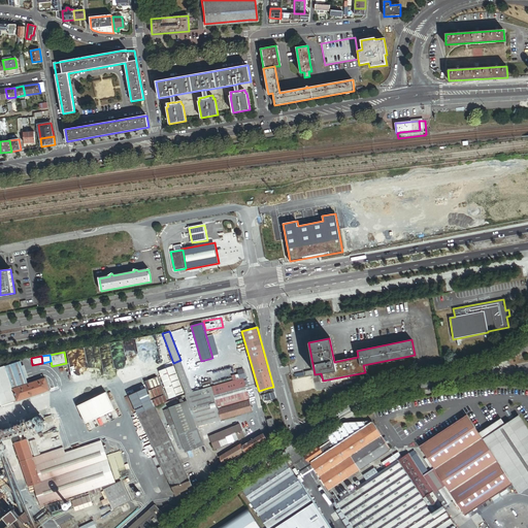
[(180,360),(173,363),(175,367),(186,395),(193,392),(180,360)]
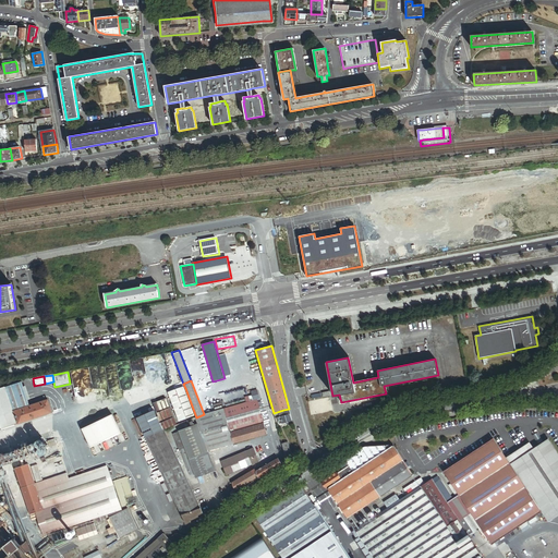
[(23,387),(21,381),(0,388),(0,411),(12,408),(13,412),(29,407),(27,400),(23,387)]
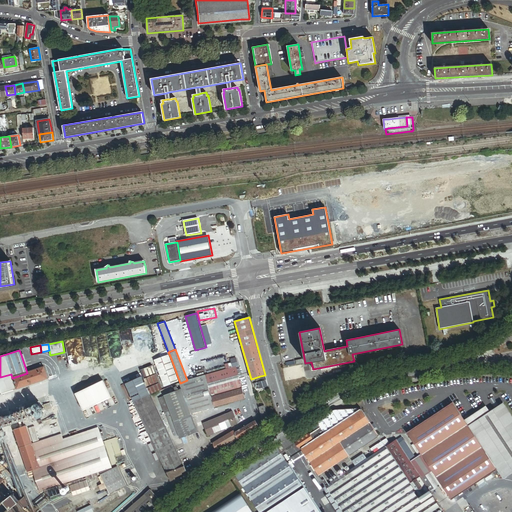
[(154,360),(165,386),(179,381),(168,354),(154,360)]
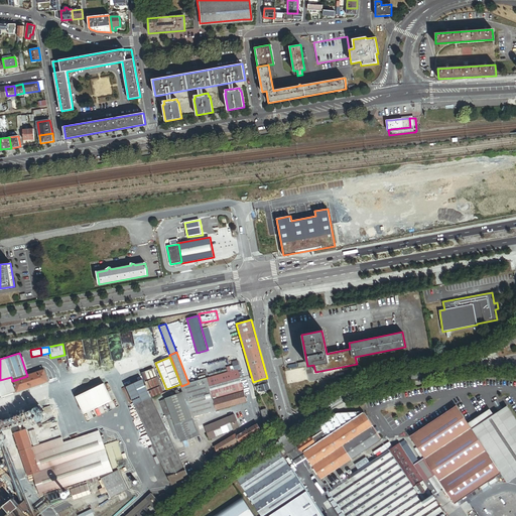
[(154,369),(141,373),(144,381),(156,376),(154,369)]
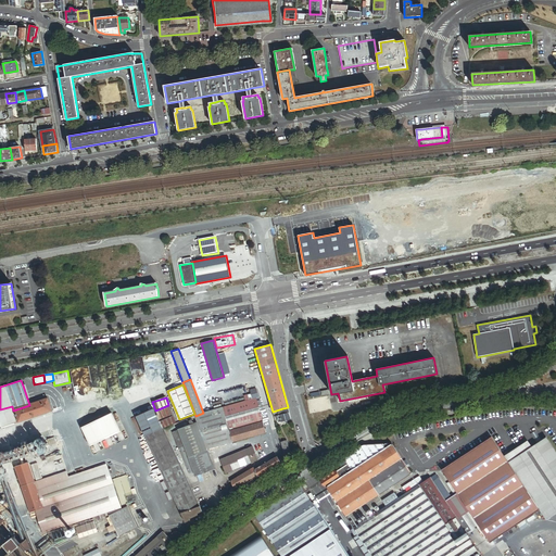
[(13,411),(17,424),(51,412),(47,399),(29,405),(13,411)]
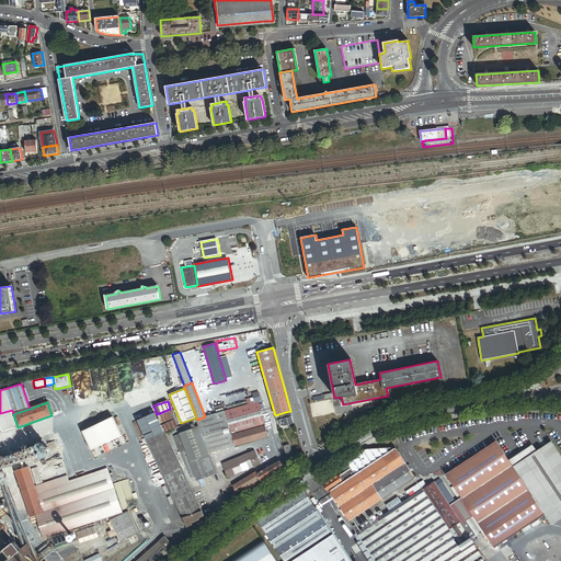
[(251,404),(225,411),(231,434),(265,425),(261,409),(259,402),(255,403),(251,404)]
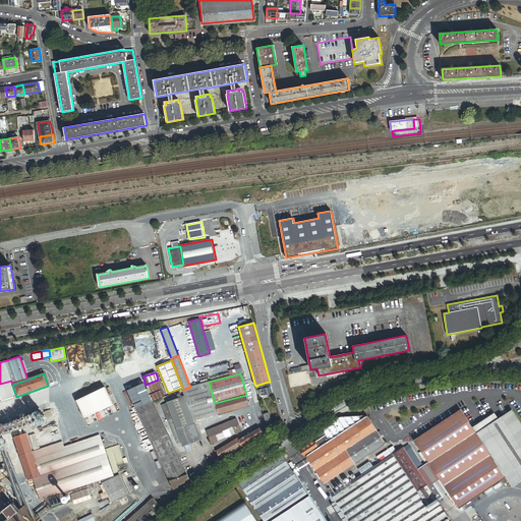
[(149,394),(162,389),(159,381),(148,386),(149,390),(148,391),(149,394)]
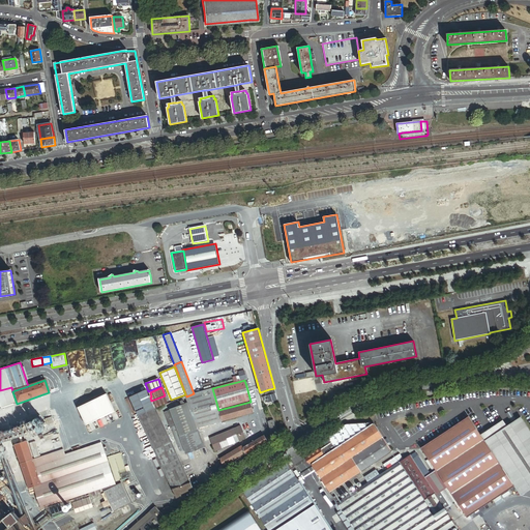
[(186,396),(185,396),(187,403),(180,406),(176,408),(170,410),(170,411),(176,427),(185,450),(186,454),(205,447),(198,429),(222,421),(218,410),(212,388),(194,393),(186,396)]
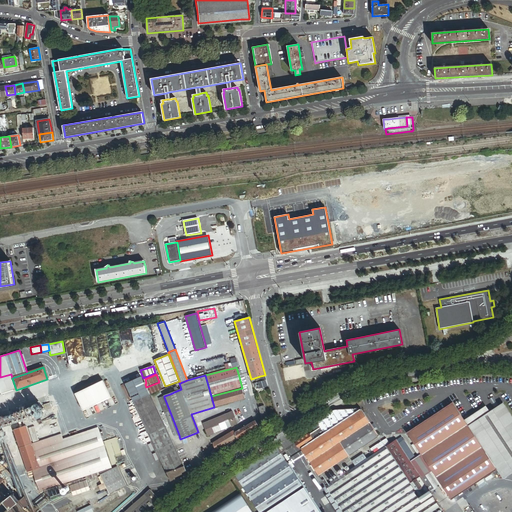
[(142,377),(126,384),(133,401),(149,395),(146,388),(146,387),(145,384),(142,377)]
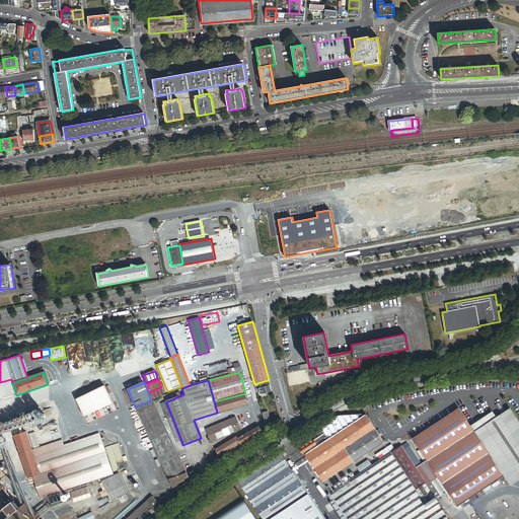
[(0,396),(1,400),(16,395),(12,383),(0,386),(0,396)]
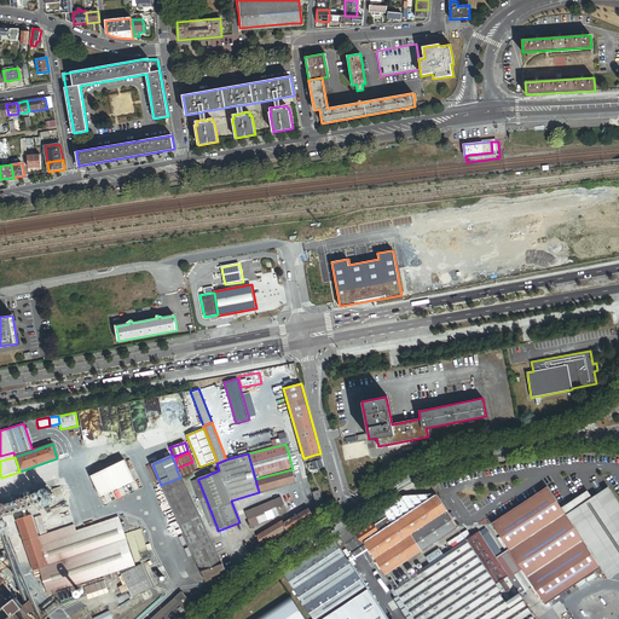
[(137,480),(126,460),(92,475),(102,497),(137,480)]
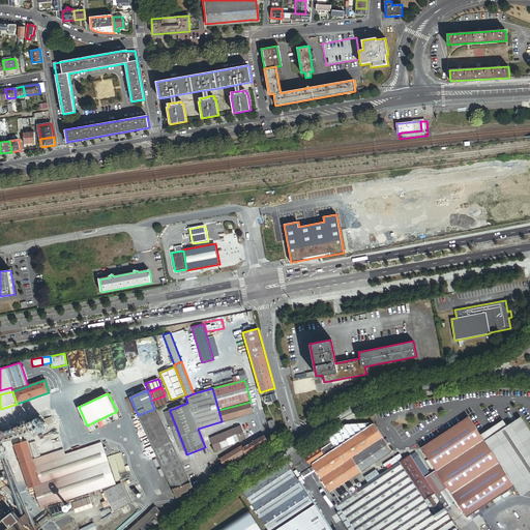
[(265,403),(277,400),(276,393),(270,394),(265,396),(264,396),(265,403)]
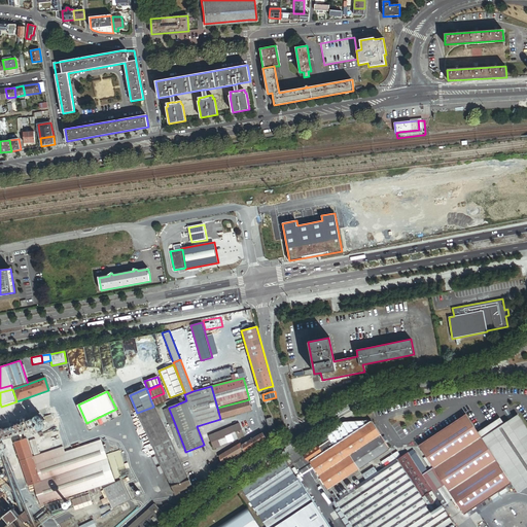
[(153,407),(167,400),(164,394),(150,399),(153,407)]
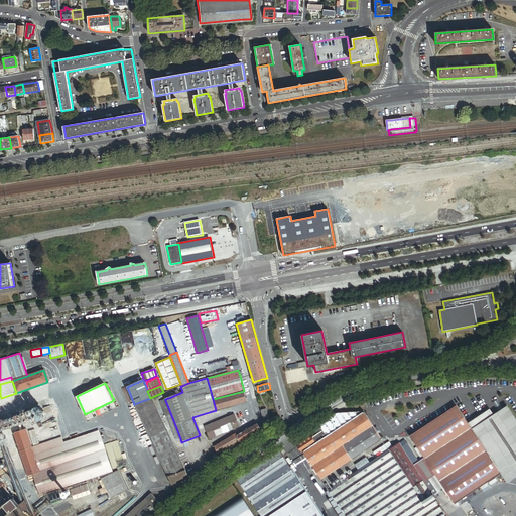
[(247,401),(244,391),(213,399),(216,410),(247,401)]
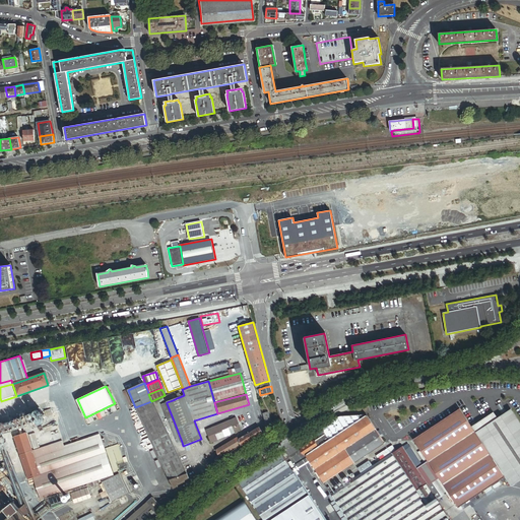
[(150,442),(168,433),(152,400),(151,401),(135,407),(150,442)]
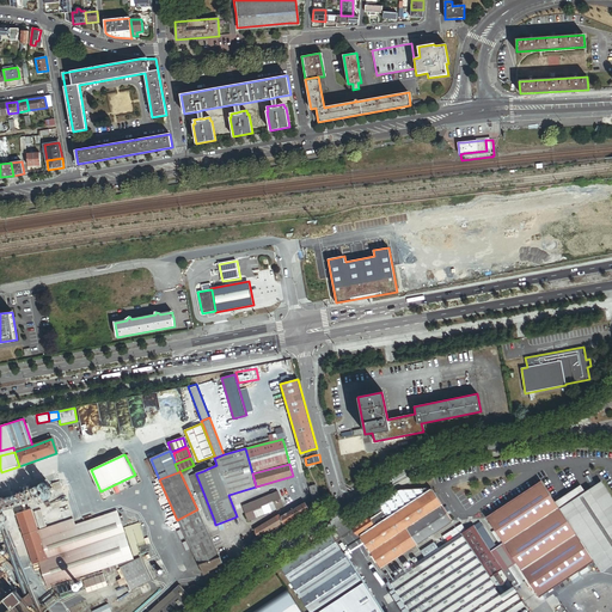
[(197,495),(199,495),(203,493),(196,475),(190,477),(197,495)]
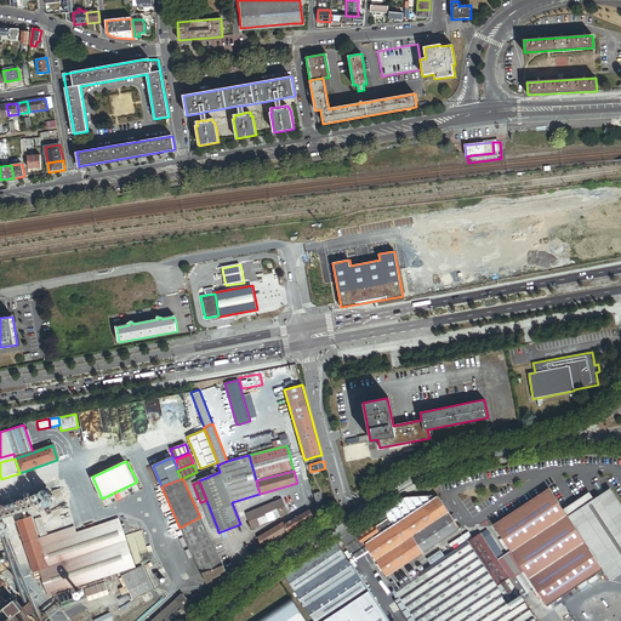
[(23,495),(24,499),(0,506),(0,519),(22,512),(26,511),(28,510),(29,513),(52,505),(46,486),(23,495)]
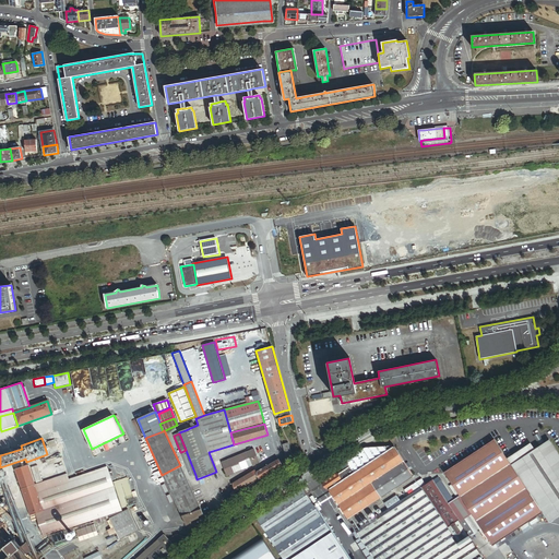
[(507,459),(495,440),(464,460),(445,472),(444,473),(460,496),(461,499),(472,515),(492,546),(543,513),(511,465),(507,459)]
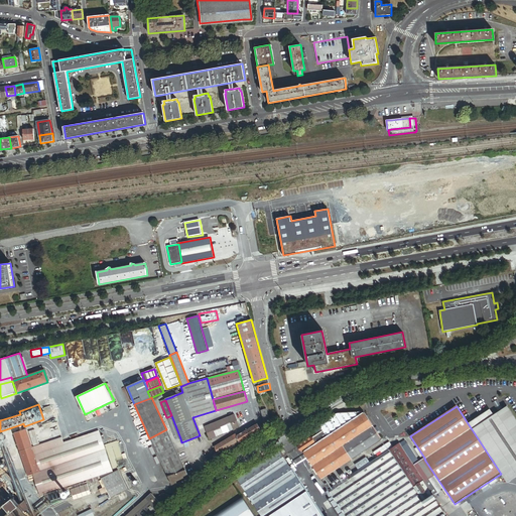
[(501,474),(508,485),(515,479),(515,418),(508,406),(490,418),(472,429),(501,474)]
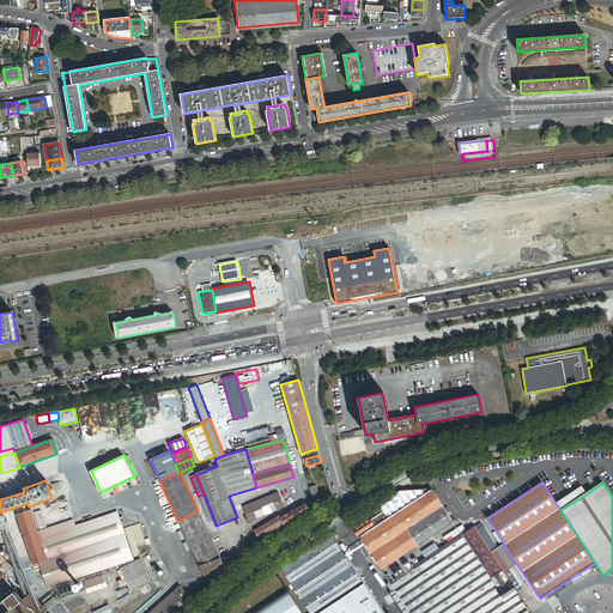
[(321,504),(316,486),(310,487),(315,505),(316,507),(321,504)]
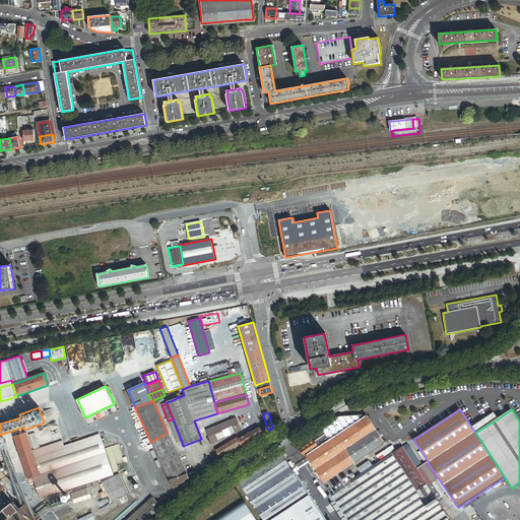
[(367,416),(366,414),(338,418),(322,429),(325,435),(329,441),(367,416)]
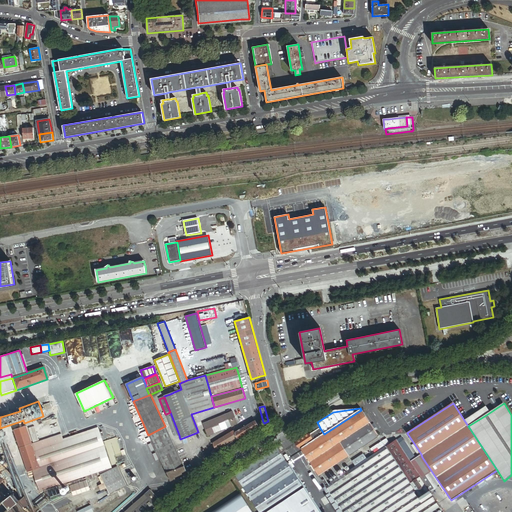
[(482,409),(464,420),(468,426),(486,415),(482,409)]
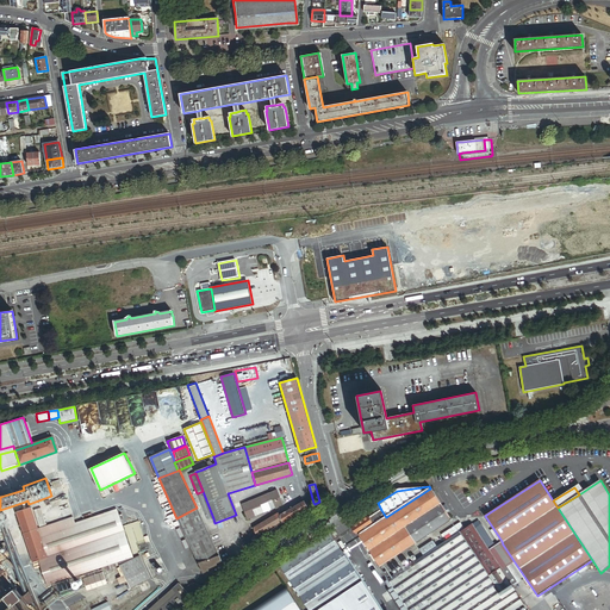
[(380,566),(452,520),(446,511),(447,510),(446,508),(444,505),(442,506),(431,490),(430,489),(386,517),(373,526),(359,535),(380,566)]
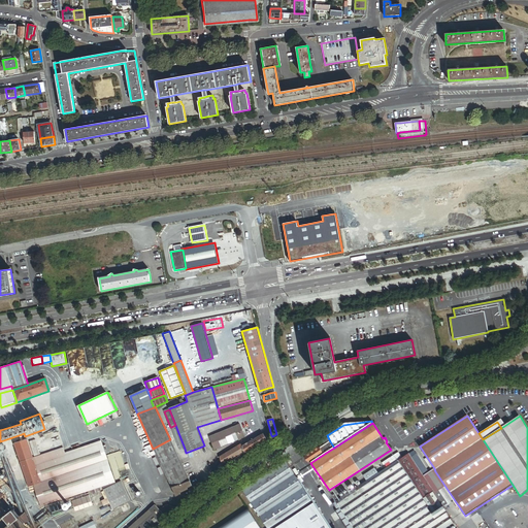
[(240,424),(209,436),(215,450),(245,437),(240,424)]
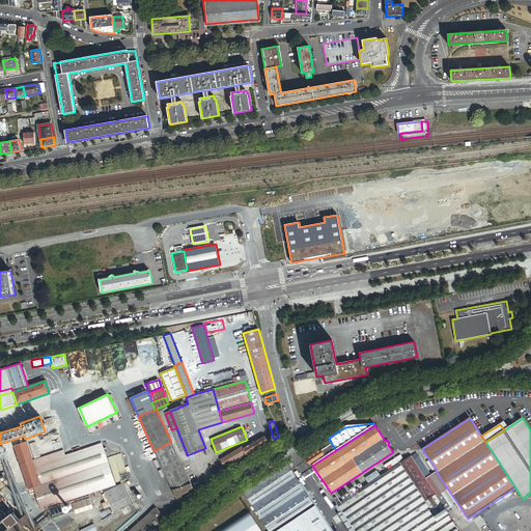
[(180,453),(186,451),(176,427),(172,429),(180,453)]
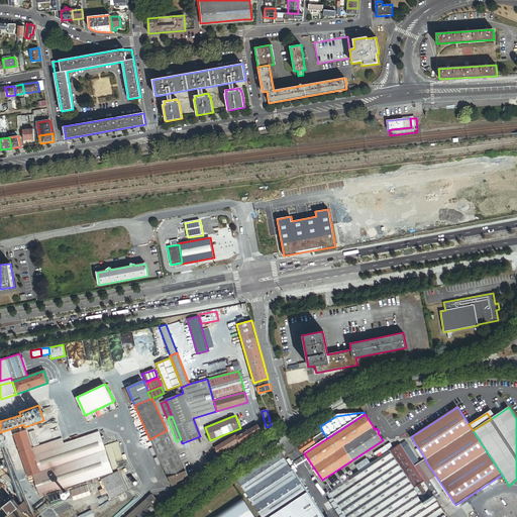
[(239,443),(261,430),(259,425),(238,436),(237,437),(239,443)]
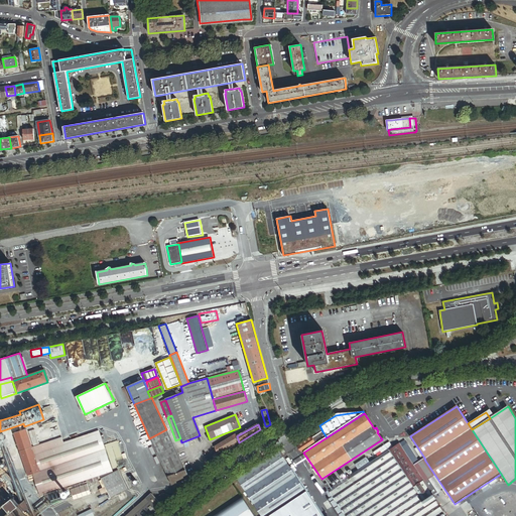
[(319,425),(313,429),(317,434),(323,431),(319,425)]
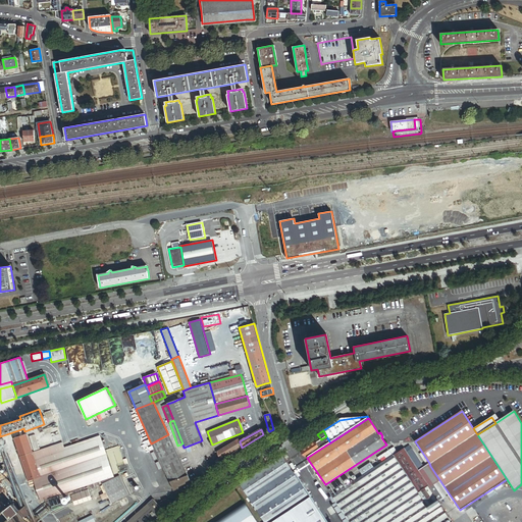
[(32,452),(25,434),(22,435),(20,436),(13,438),(29,481),(32,480),(41,477),(33,453),(32,452)]
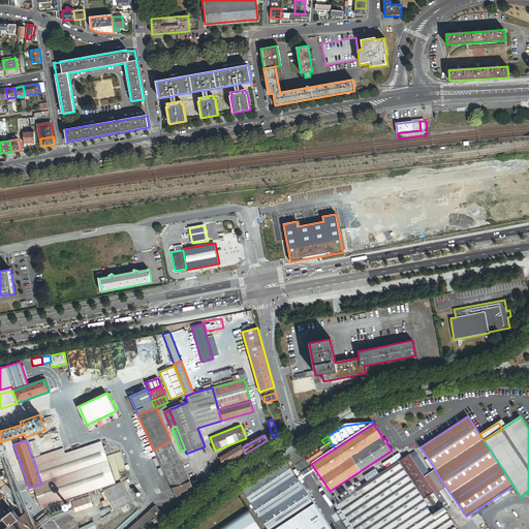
[(153,449),(172,489),(190,481),(170,440),(153,449)]
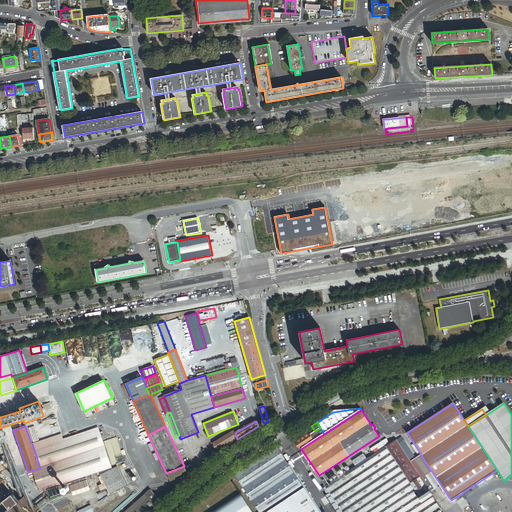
[(112,468),(98,427),(63,438),(61,434),(31,443),(39,466),(40,468),(31,471),(39,492),(99,473),(112,468)]
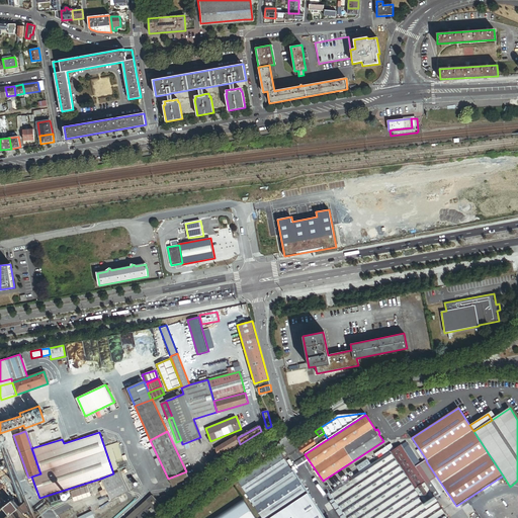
[(317,446),(328,439),(324,433),(319,436),(314,440),(317,446)]
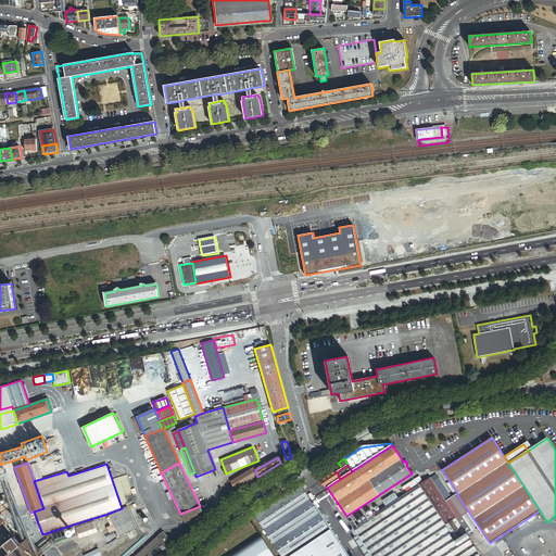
[(252,480),(257,477),(255,470),(256,469),(255,467),(237,478),(234,480),(231,481),(232,485),(234,487),(236,493),(241,489),(252,480)]
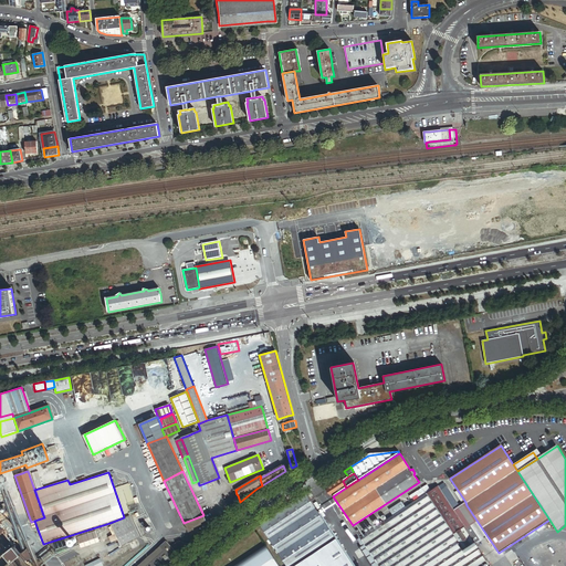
[(332,494),(333,496),(346,488),(343,481),(342,480),(328,489),(327,491),(329,494),(332,494)]
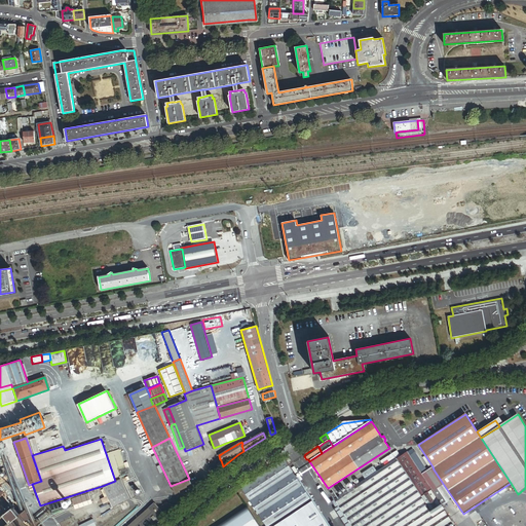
[(407,452),(396,459),(434,516),(444,509),(434,492),(423,477),(421,474),(407,452)]
